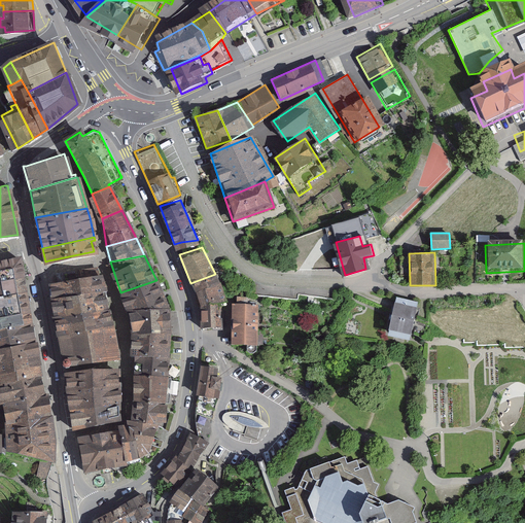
[(20,256),(0,259),(0,280),(23,276),(20,256)]
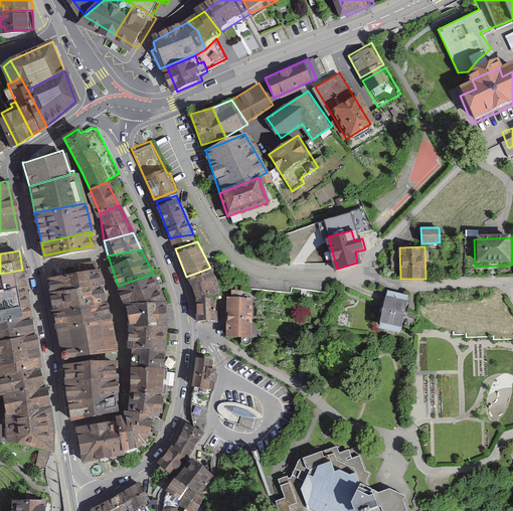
[(94,260),(74,264),(76,274),(95,270),(94,260)]
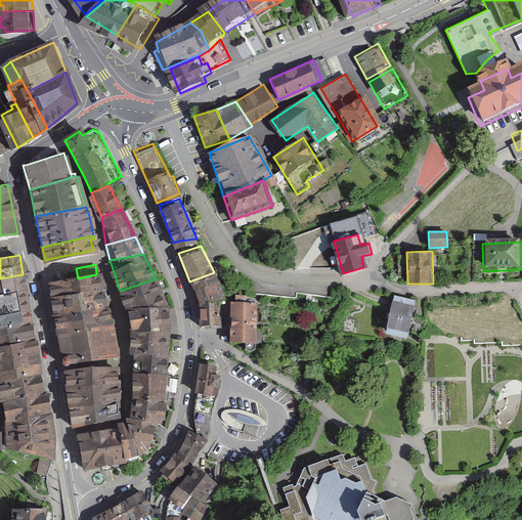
[(76,268),(56,271),(57,280),(51,282),(49,283),(51,296),(101,289),(96,274),(78,278),(76,268)]
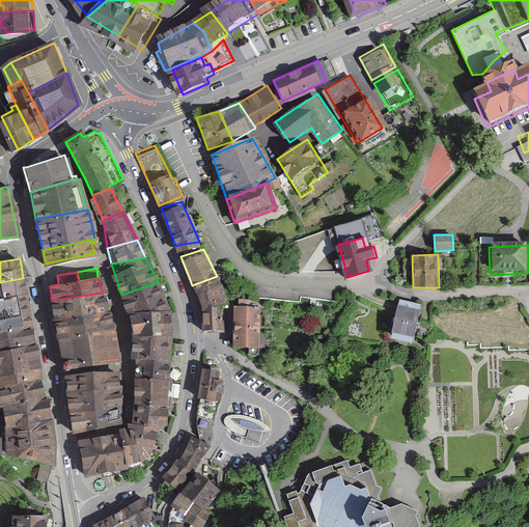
[(217,276),(192,285),(197,298),(228,287),(223,273),(217,276)]
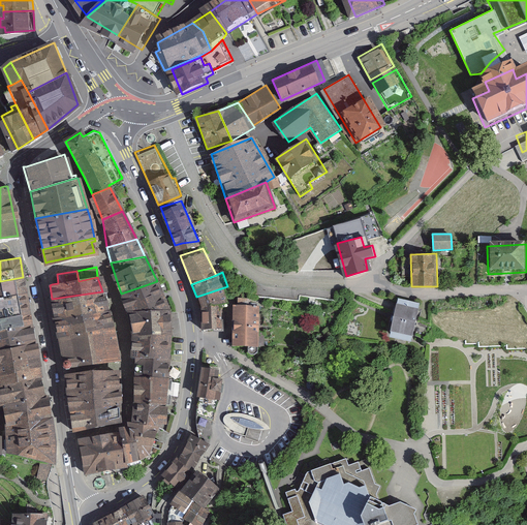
[(0,296),(25,292),(23,277),(0,281),(0,296)]
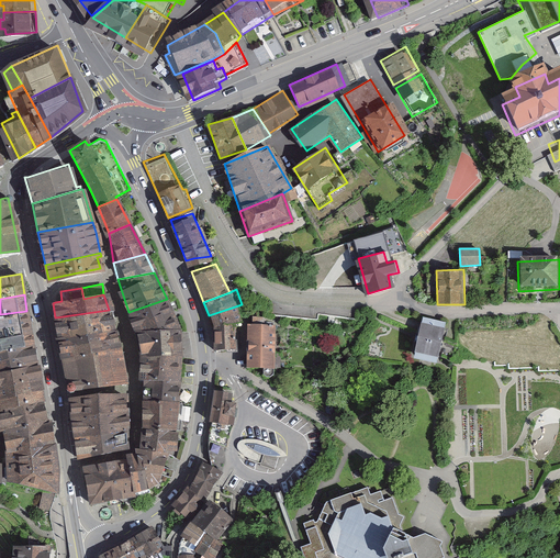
[(167,299),(129,312),(136,328),(178,327),(167,299)]
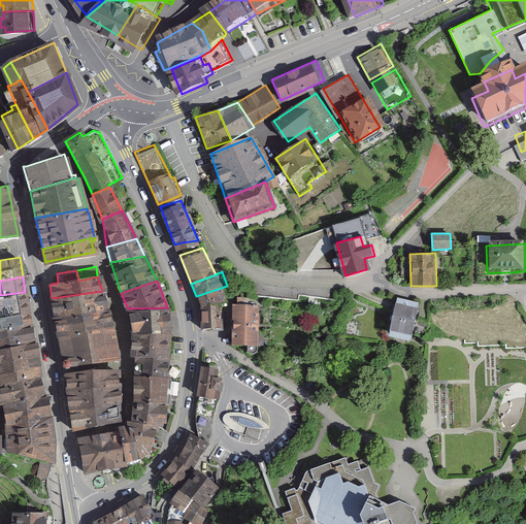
[(227,286),(196,296),(204,307),(227,303),(228,297),(227,286)]
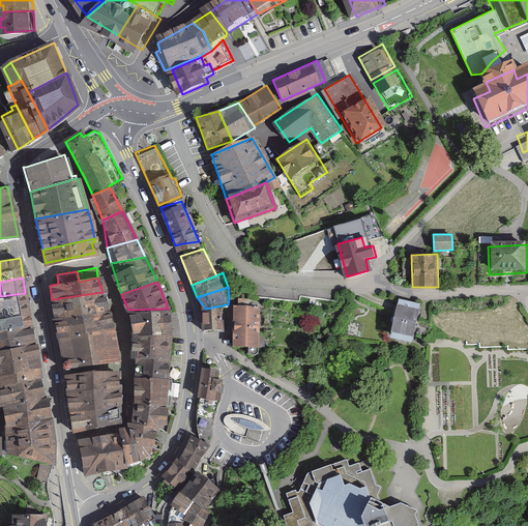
[(103,292),(52,299),(55,316),(90,310),(91,313),(107,310),(103,292)]
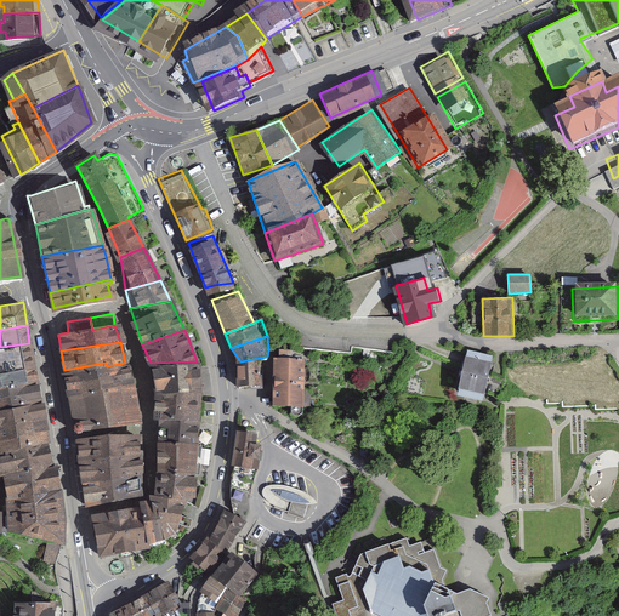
[(29,343),(0,347),(0,374),(34,368),(29,343)]
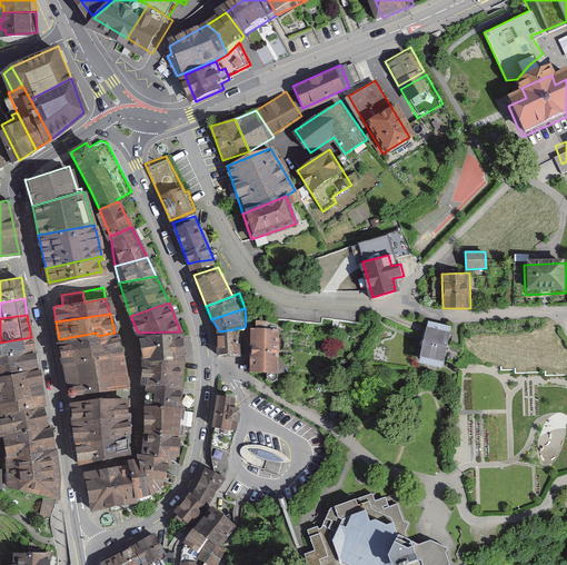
[(458,321),(428,316),(419,355),(449,362),(458,321)]
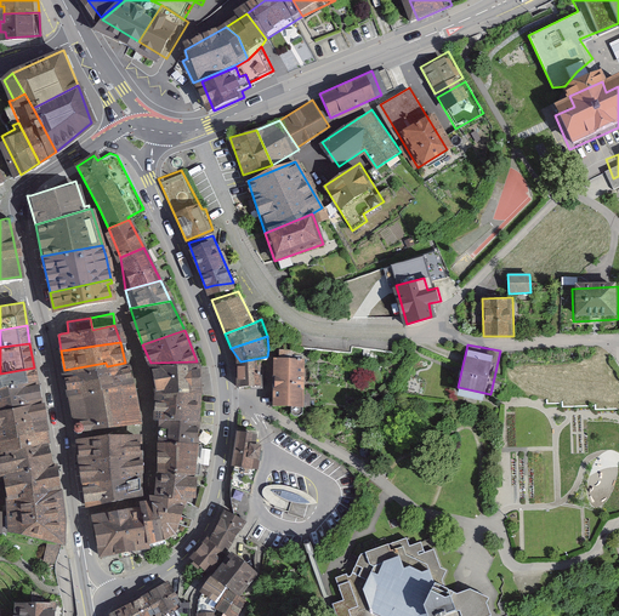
[(290,351),(272,352),(271,398),(302,400),(302,355),(302,353),(290,351)]
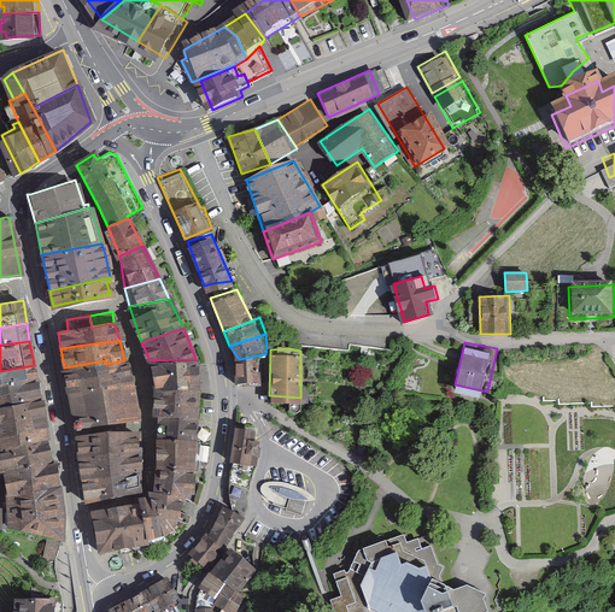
[(265,354),(239,359),(241,383),(267,384),(265,354)]
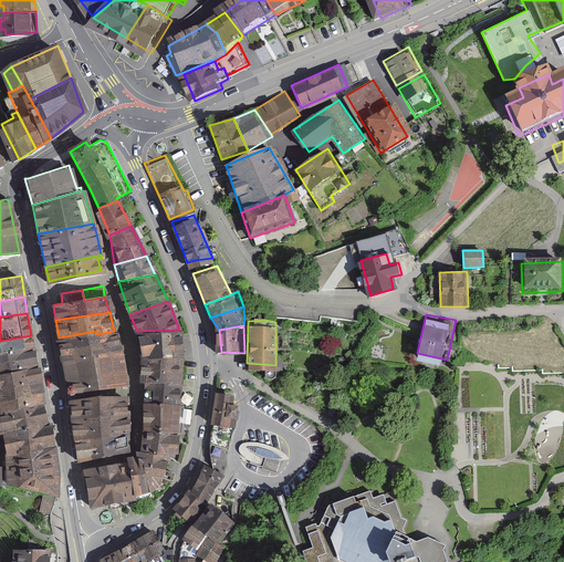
[(179,330),(137,331),(142,356),(179,356),(179,330)]
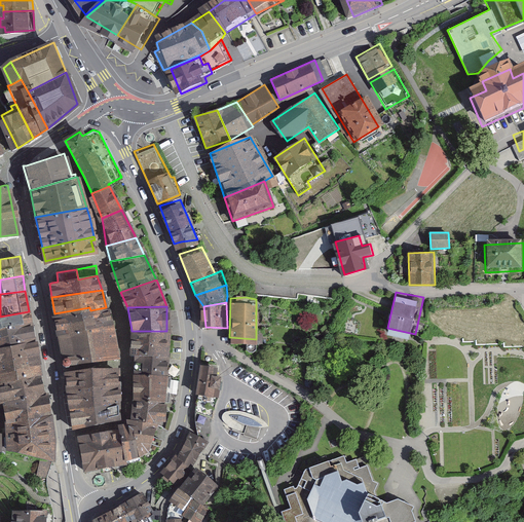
[(89,307),(54,313),(59,333),(94,325),(112,321),(109,307),(106,307),(90,310),(89,307)]
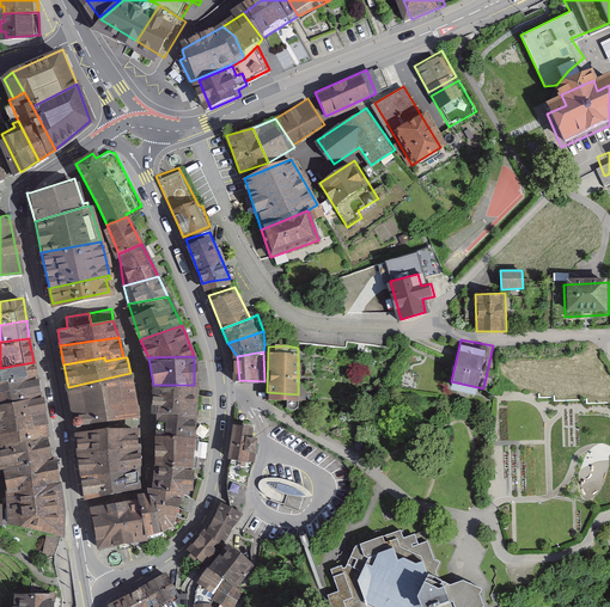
[(34,362),(0,368),(0,381),(35,374),(34,362)]
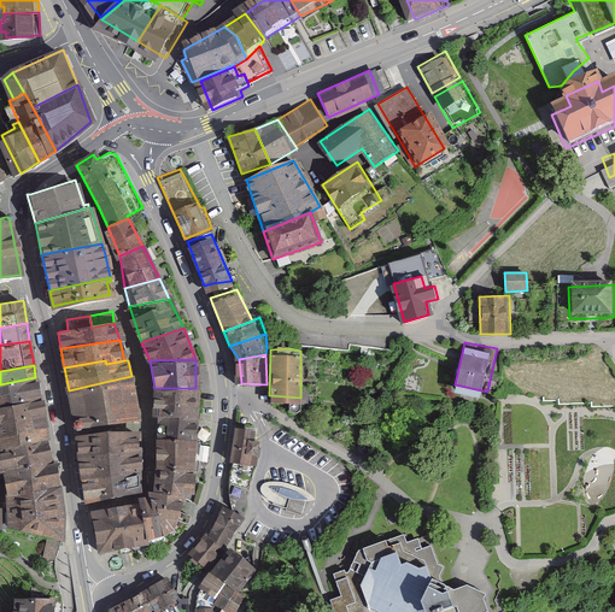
[(110,381),(69,390),(74,419),(72,422),(72,424),(75,427),(78,427),(80,425),(81,424),(81,422),(135,417),(132,376),(110,381)]
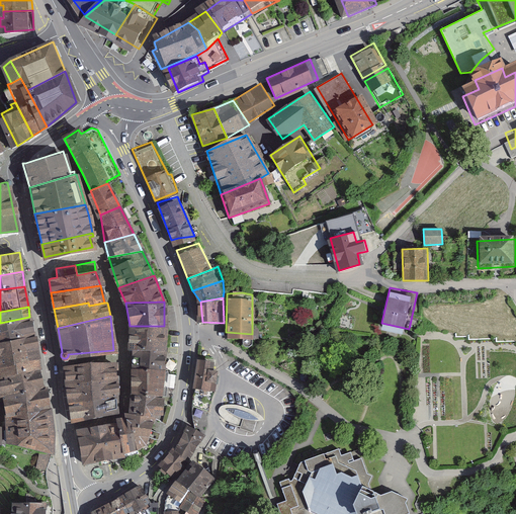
[(29,317),(0,323),(0,340),(32,335),(29,317)]
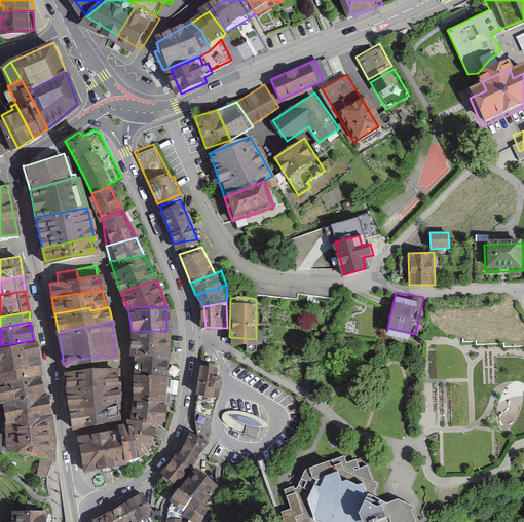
[(166,331),(132,331),(131,353),(135,353),(164,355),(166,331)]
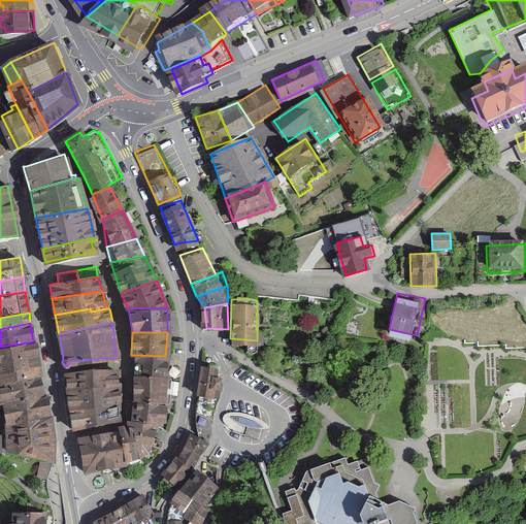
[(33,341),(0,347),(0,362),(36,355),(33,341)]
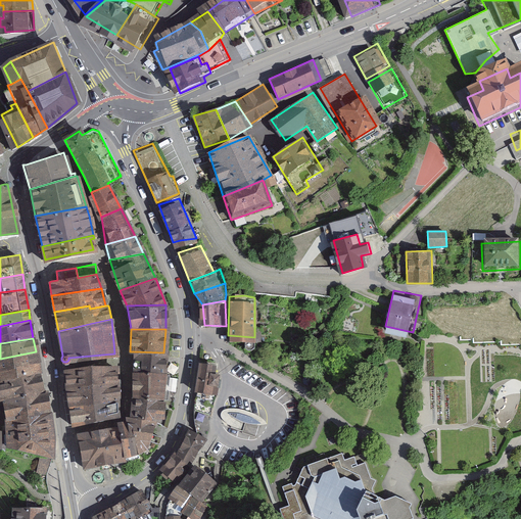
[(36,351),(0,359),(0,368),(37,361),(36,351)]
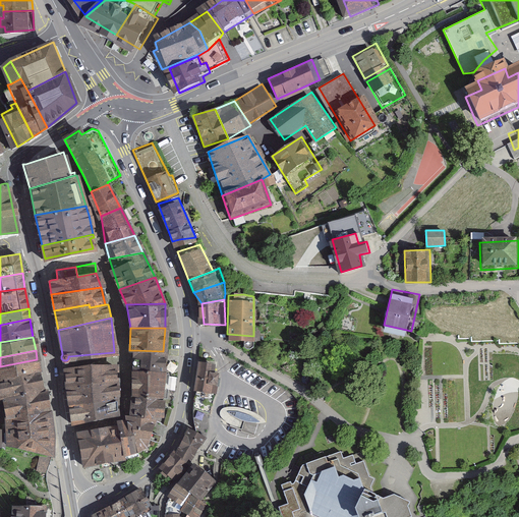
[(163,351),(133,350),(133,368),(163,370),(163,351)]
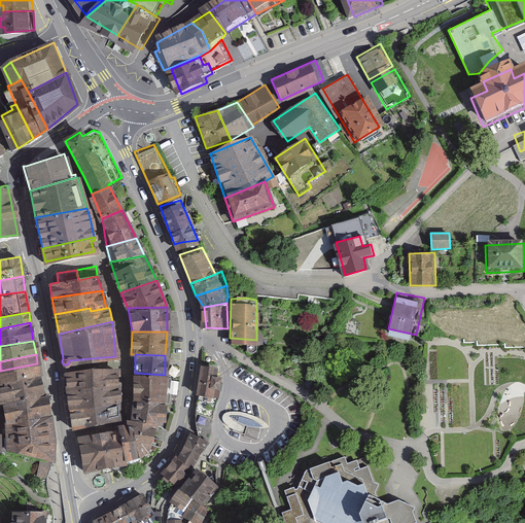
[(217,362),(200,359),(195,392),(214,394),(217,395),(219,380),(215,379),(217,362)]
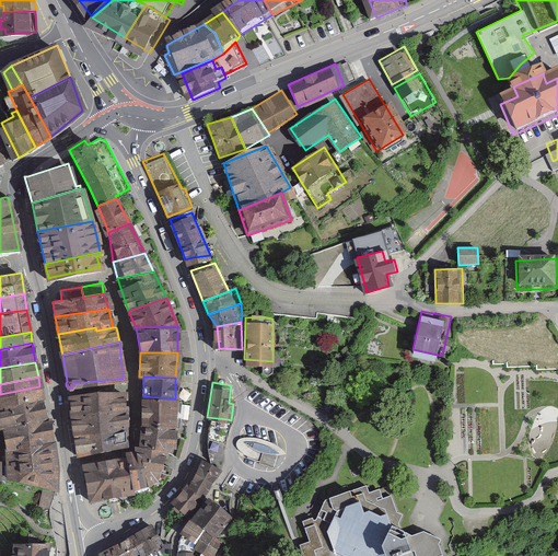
[(39,386),(0,394),(0,398),(10,396),(11,404),(41,397),(39,386)]
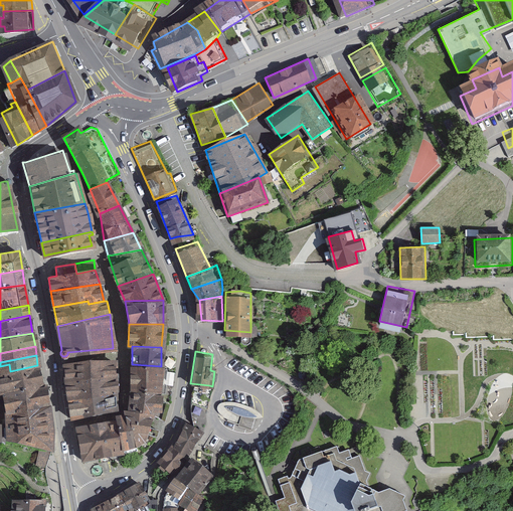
[(67,363),(64,363),(68,397),(113,390),(114,359),(67,363)]
